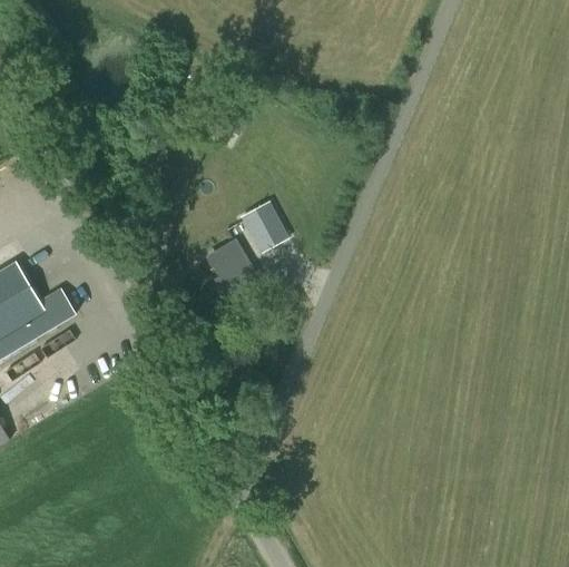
[(288,236),(268,199),(239,215),(260,252),(288,236)]
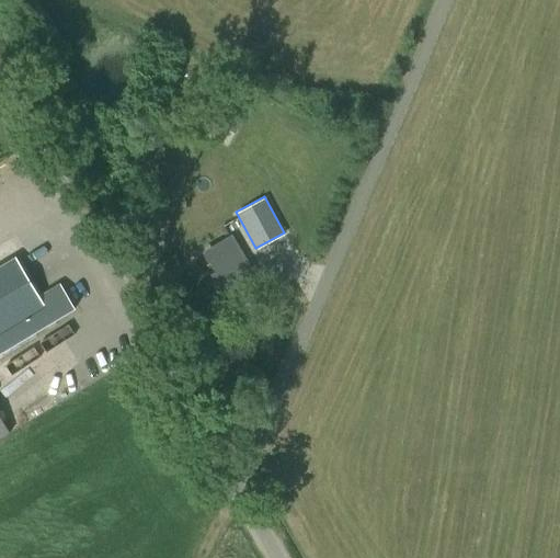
[(230,236),(206,251),(218,271),(214,274),(233,306),(262,288),(230,236)]
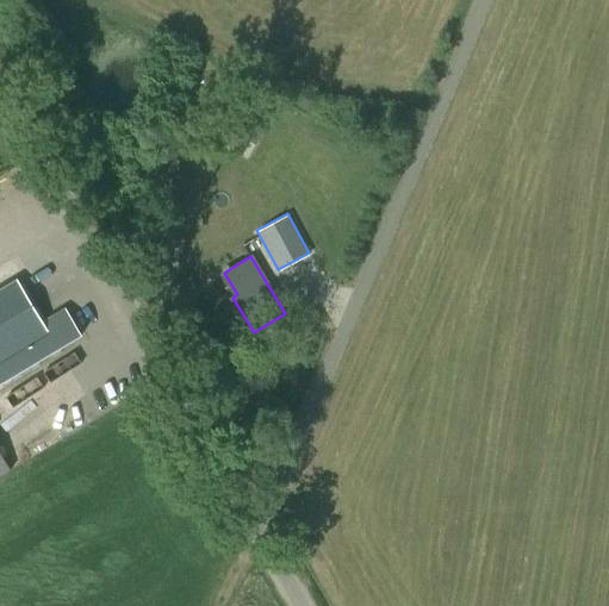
[(0,358),(17,349),(47,325),(16,277),(0,286),(0,358)]
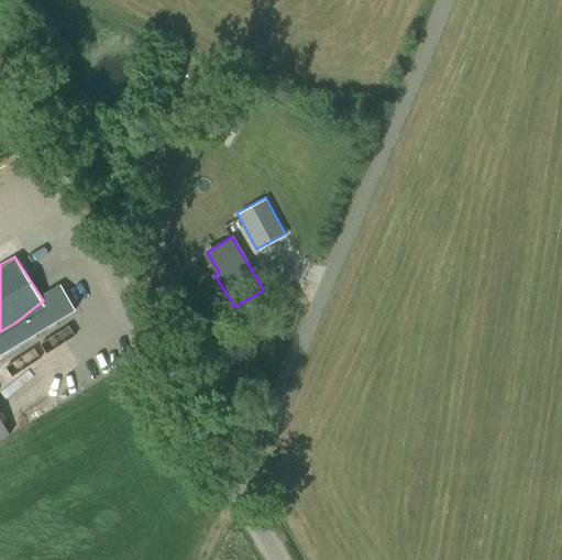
[(0,437),(9,432),(0,418),(0,437)]
